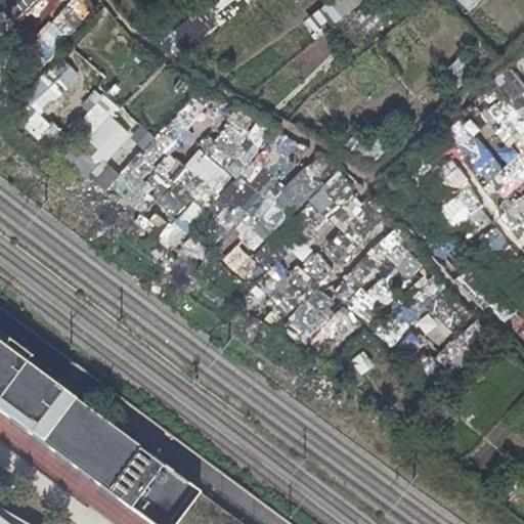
[(216,0),(165,40),(178,57),(251,0),(216,0)]
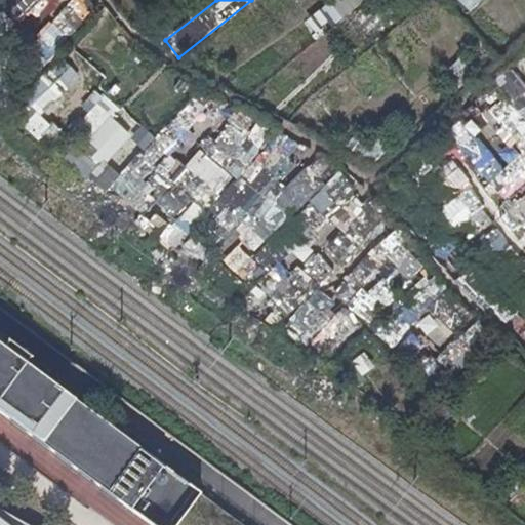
[(329,0),(310,13),(321,31),(366,0),(329,0)]
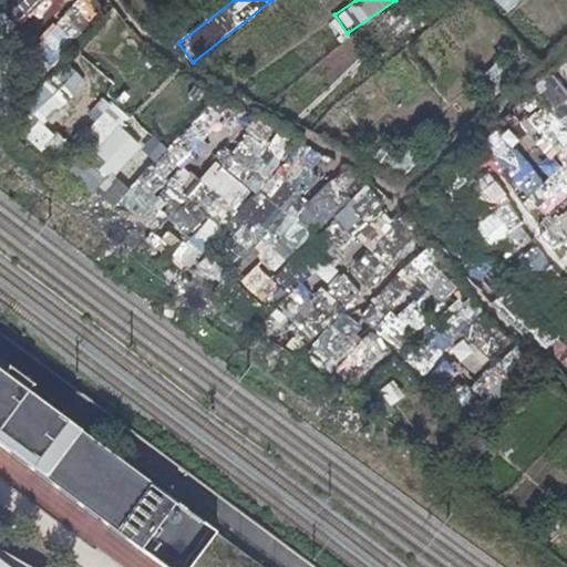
[(492,0),(505,14),(519,0),(492,0)]
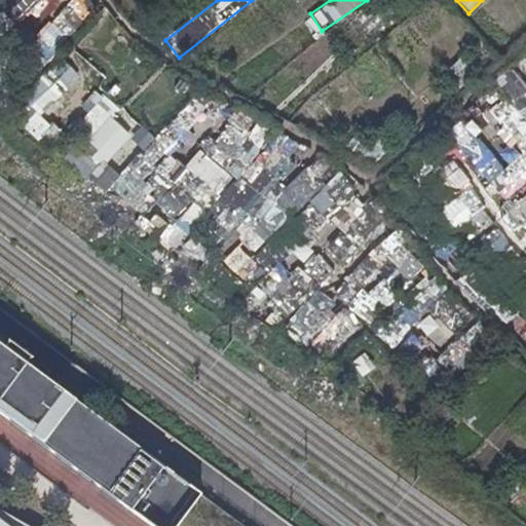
[(47,69),(21,98),(40,115),(67,86),(47,69)]
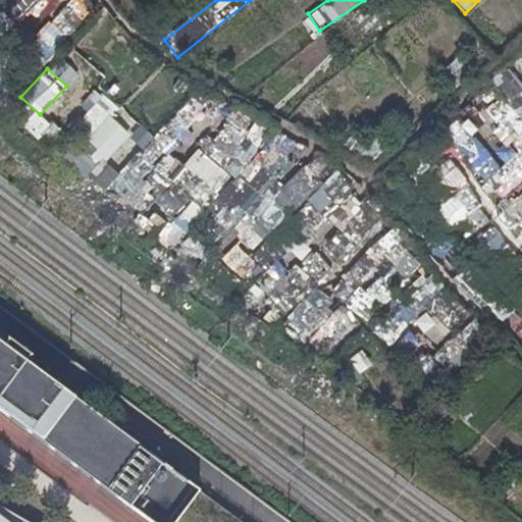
[(124,128),(110,118),(118,107),(99,94),(69,135),(75,139),(61,159),(89,178),(124,128)]
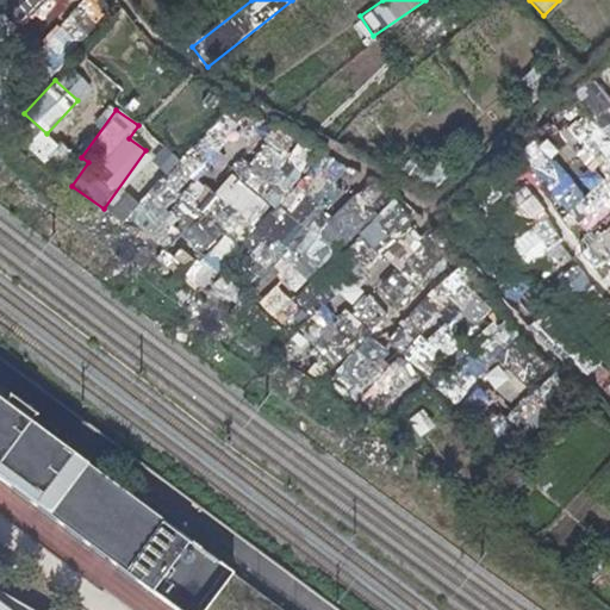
[(173,155),(124,223),(162,250),(179,226),(165,216),(226,129),(247,143),(262,122),(247,111),(232,130),(215,118),(182,162),(173,155)]
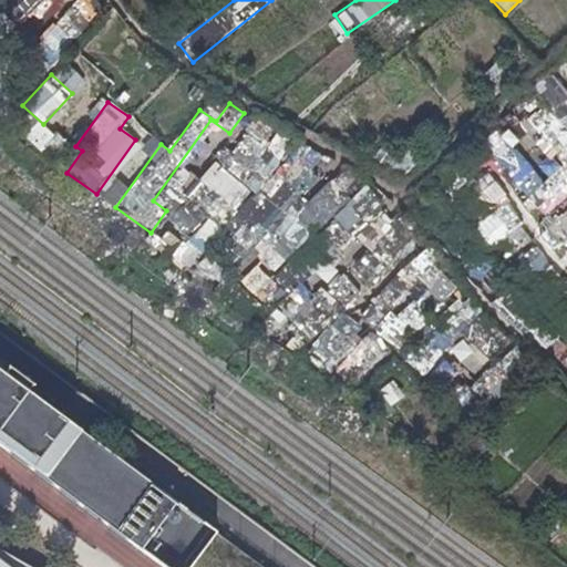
[(34,120),(22,138),(51,157),(64,138),(34,120)]
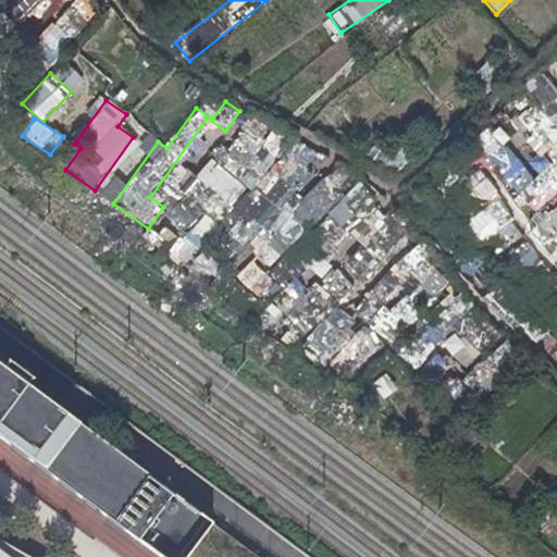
[(186,153),(178,159),(162,235),(175,237),(211,210),(237,244),(249,246),(263,264),(322,219),(318,235),(327,247),(362,220),(342,194),(345,178),(336,168),(301,195),(292,182),(306,171),(311,150),(296,147),(272,165),(280,134),(265,131),(256,119),(229,141),(239,155),(226,152),(217,160),(186,153)]
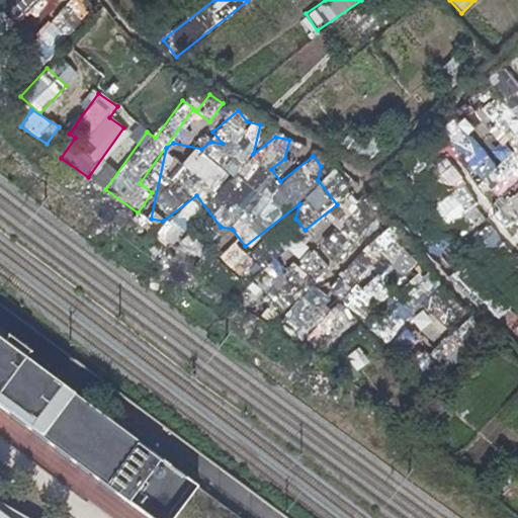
[(103,191),(116,171),(104,162),(90,182),(103,191)]
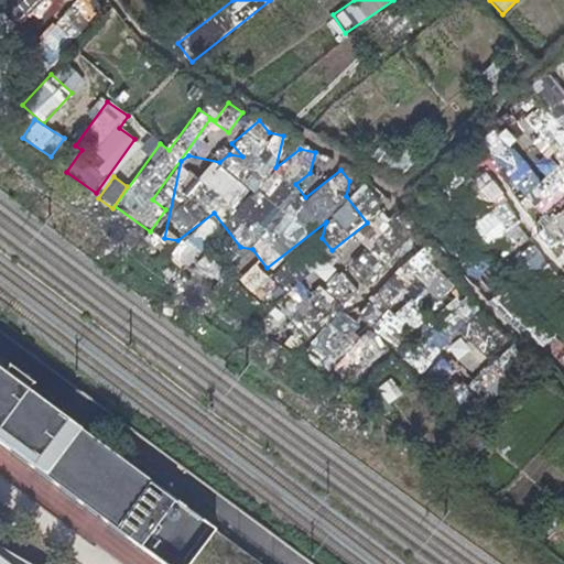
[(362,252),(377,268),(410,237),(394,220),(362,252)]
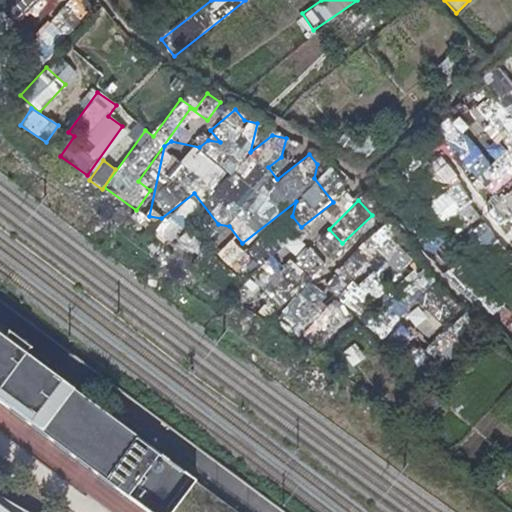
[(63,377),(0,329),(0,378),(0,395),(28,417),(63,377)]
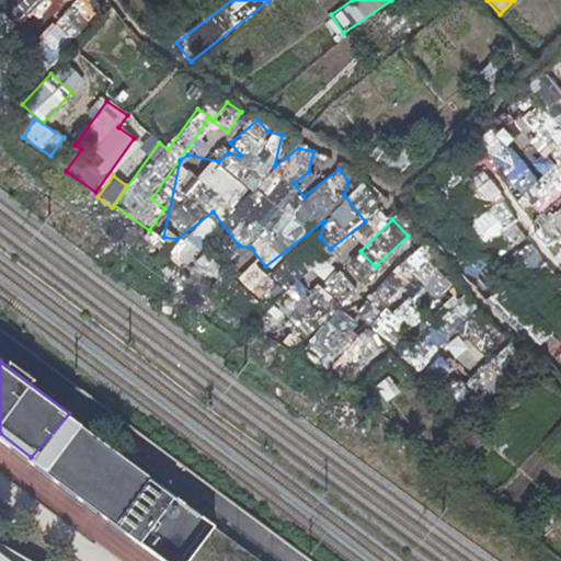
[(378,410),(399,392),(385,375),(364,393),(378,410)]
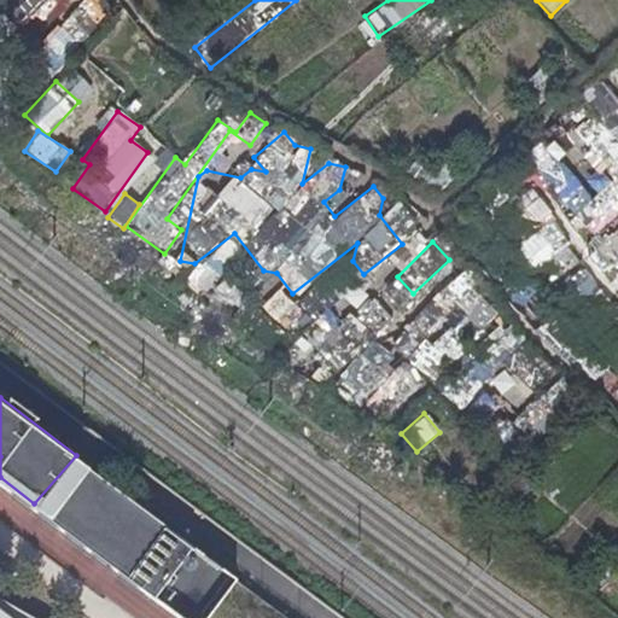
[(175,531),(76,455),(34,503),(157,596),(200,551),(175,531)]
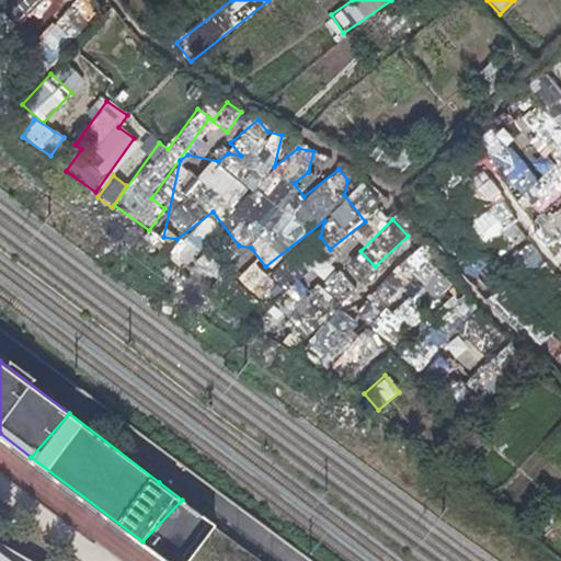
[(175,560),(208,519),(182,500),(142,541),(169,560),(175,560)]
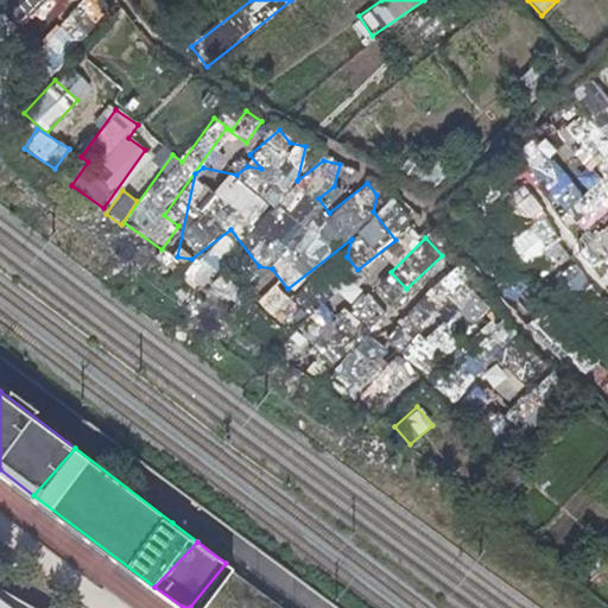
[(49,607),(0,580),(0,607),(49,607)]
